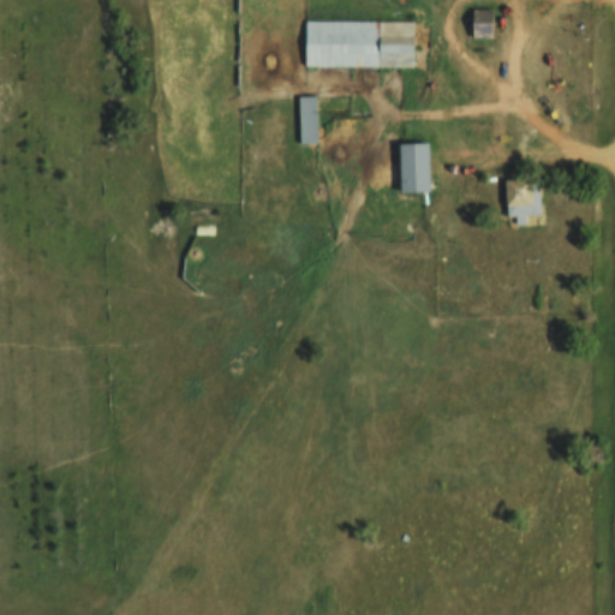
[(491,40),(491,9),(472,9),(472,40),(491,40)]
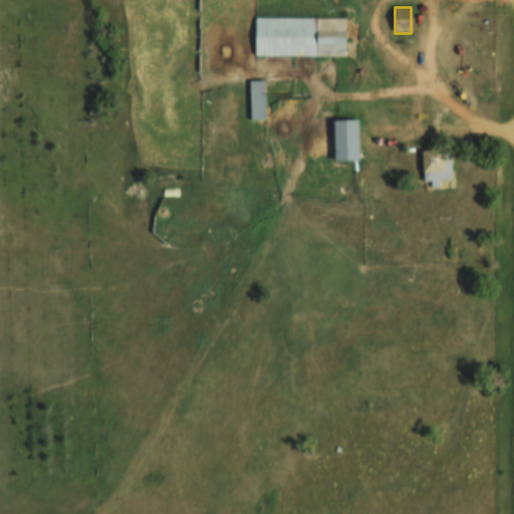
[(345,57),(345,18),(255,18),(255,57),(345,57)]
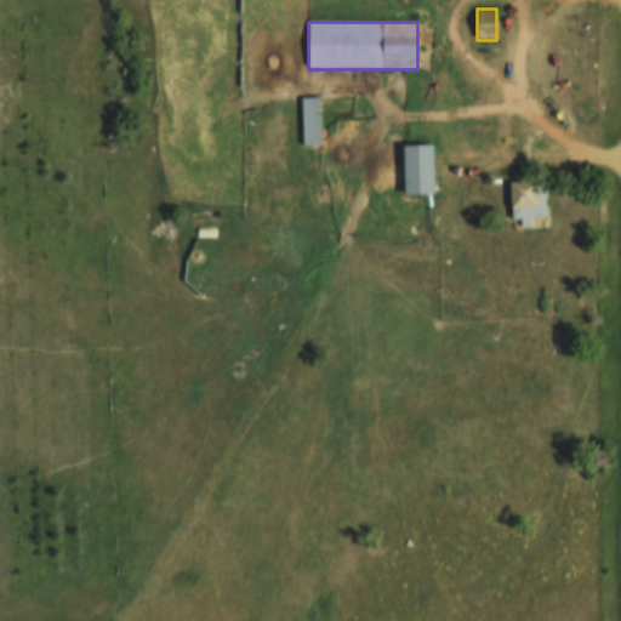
[(319,146),(319,97),(301,97),(301,146),(319,146)]
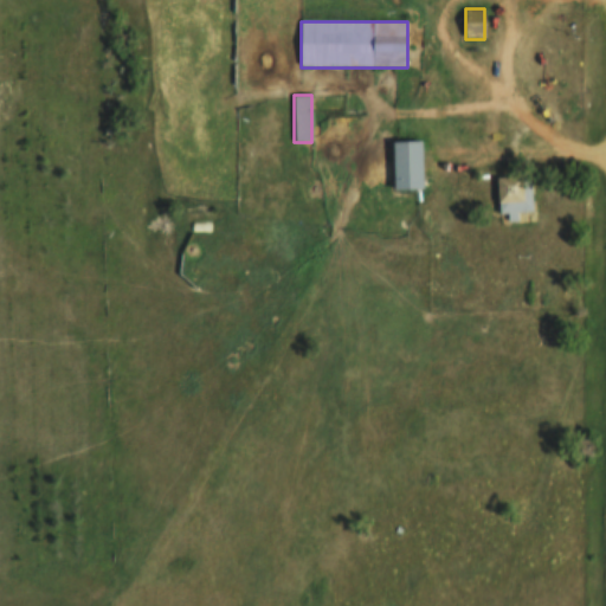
[(423,141),(393,141),(393,189),(423,189),(423,141)]
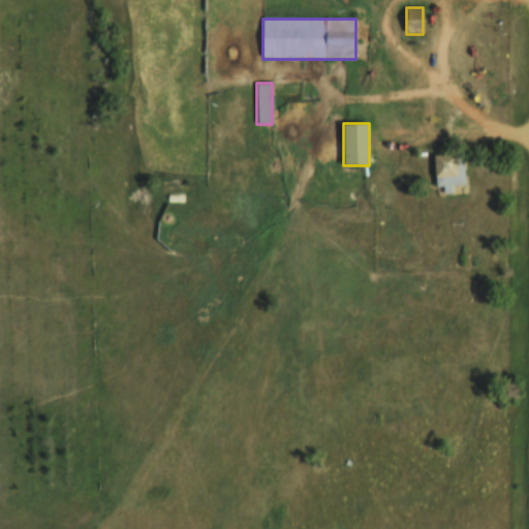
[(464,186),(462,153),(434,155),(435,187),(443,187),(443,194),(455,193),(455,186),(464,186)]
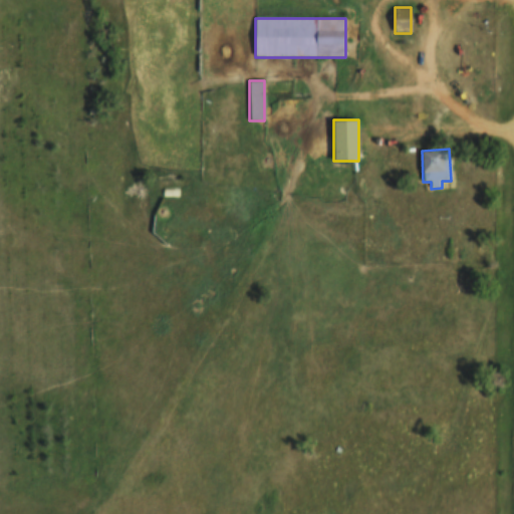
All buildings are outlined.
